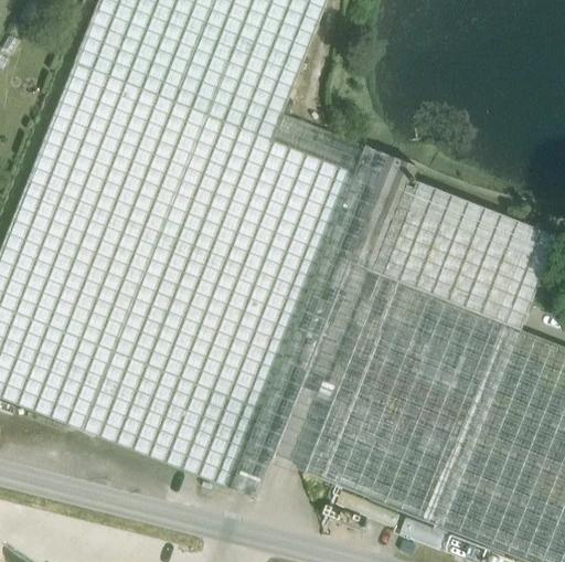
[(97,0),(84,34),(281,113),(326,0),(97,0)]
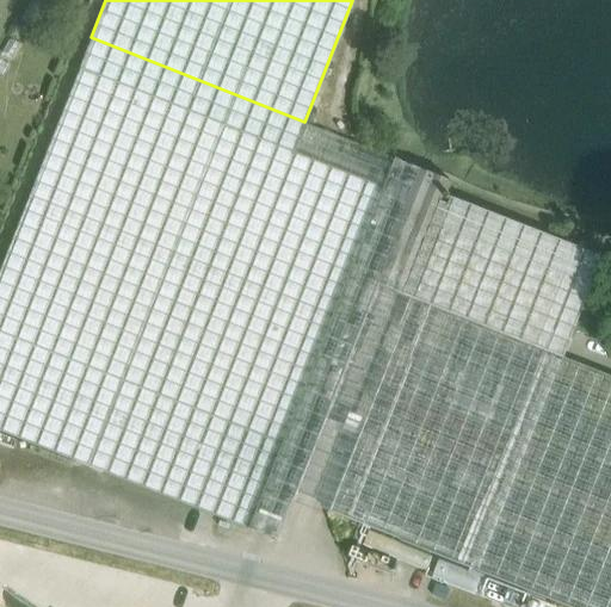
[(304,122),(91,37),(0,266),(0,429),(276,539),(294,496),(380,276),(401,221),(423,168),(304,122)]
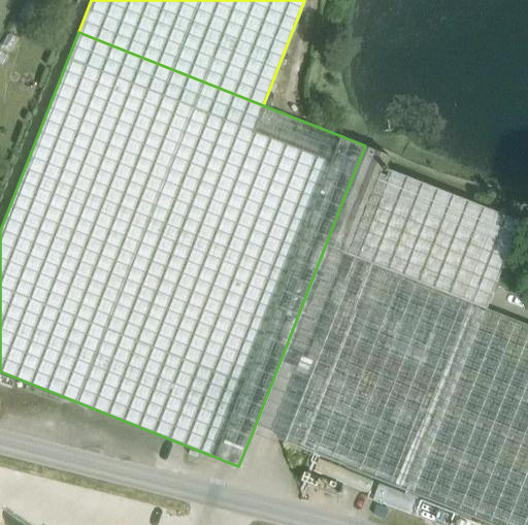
[(365,145),(347,191),(372,200),(383,173),(390,156),(365,145)]
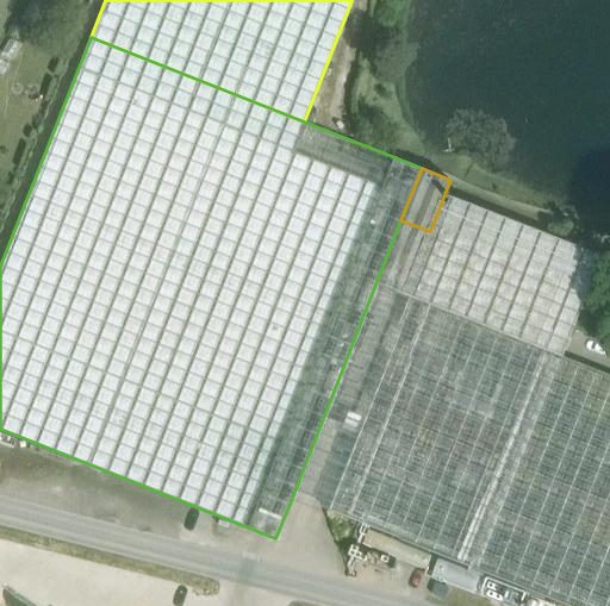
[(605,256),(453,195),(450,202),(442,200),(430,231),(409,287),(379,275),(293,495),(573,605),(609,605),(609,373),(565,356),(576,328),(577,328),(605,256)]
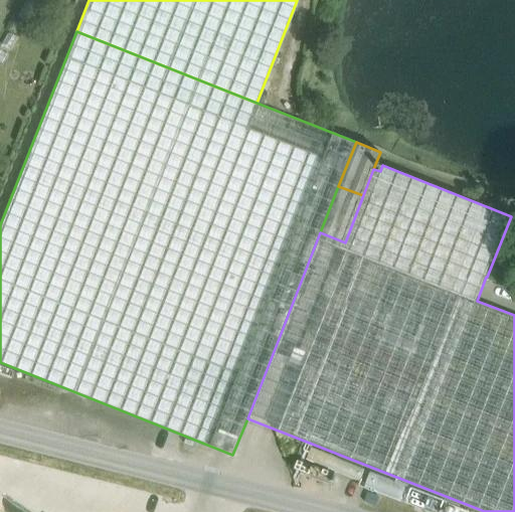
[(363,195),(338,186),(320,232),(345,242),(363,195)]
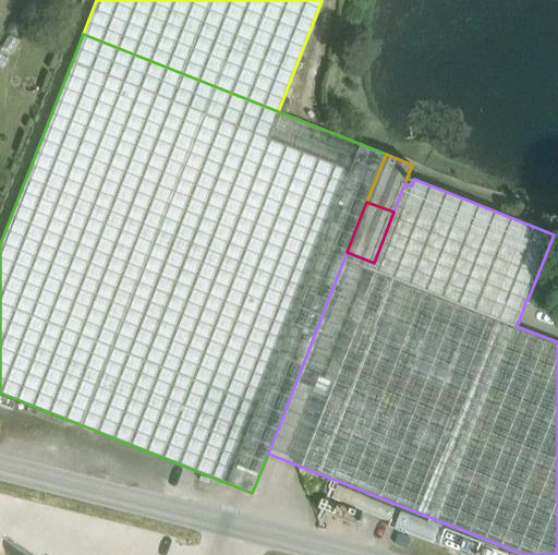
[(336,483),(331,493),(391,518),(396,508),(336,483)]
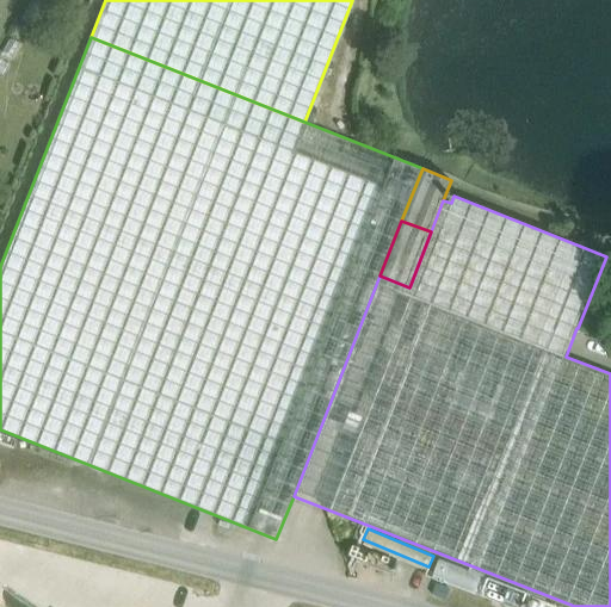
[(0,606),(35,606),(0,582),(0,606)]
